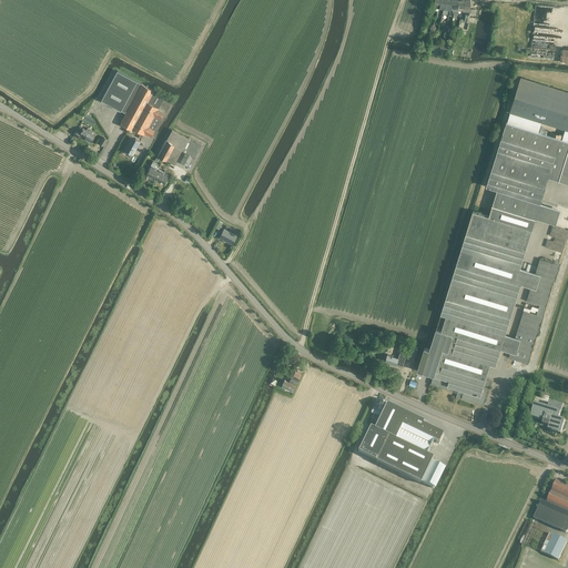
[(443,10),(443,13),(445,13),(445,12),(447,12),(447,9),(450,9),(452,0),(445,0),(445,9),(445,10),(443,10)]
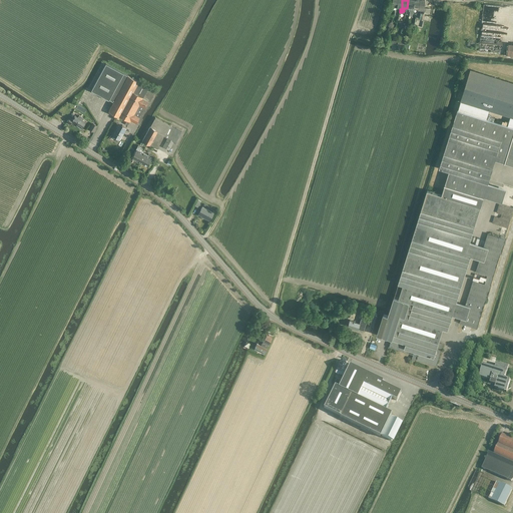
[(105,63),(90,90),(109,100),(109,99),(113,102),(108,111),(119,117),(120,116),(130,121),(130,120),(136,123),(148,101),(142,98),(143,97),(148,87),(105,63)]
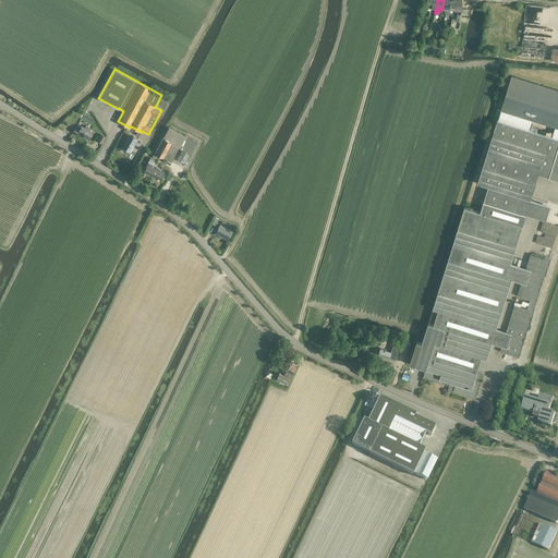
[(557,128),(557,89),(512,75),(501,110),(557,128)]
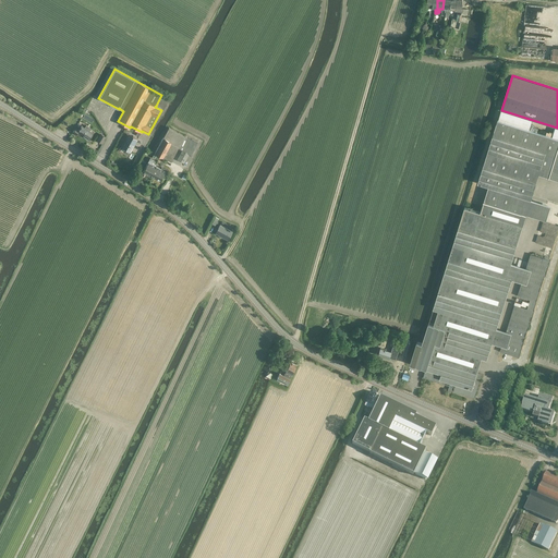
[(417,341),(411,363),(426,368),(423,377),(428,378),(429,378),(439,381),(440,378),(456,384),(453,391),(474,398),(480,379),(481,379),(482,374),(461,367),(466,352),(487,359),(496,328),(511,279),(507,277),(522,226),(492,216),(495,205),(521,214),(525,197),(531,199),(535,183),(531,181),(534,171),(557,178),(557,137),(498,120),(478,183),(488,186),(481,211),(465,207),(434,308),(429,323),(428,323),(422,343),(417,341)]
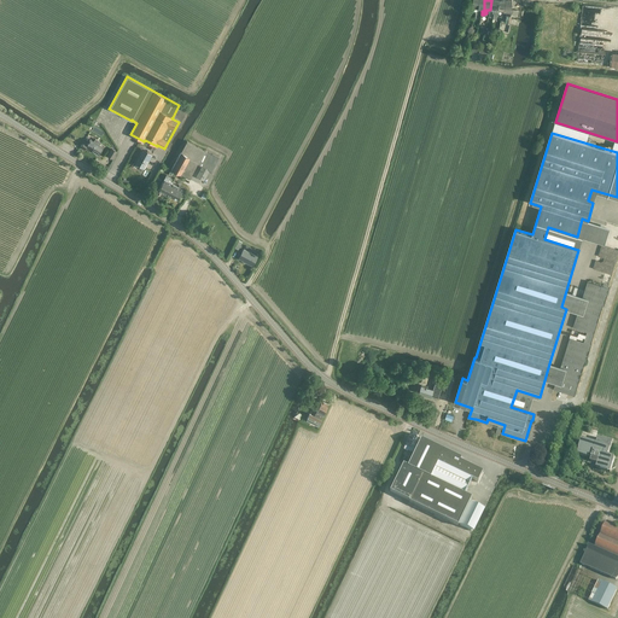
[(103,147),(99,145),(101,143),(95,139),(94,141),(91,139),(88,143),(85,141),(81,147),(85,150),(86,147),(98,155),(103,147)]
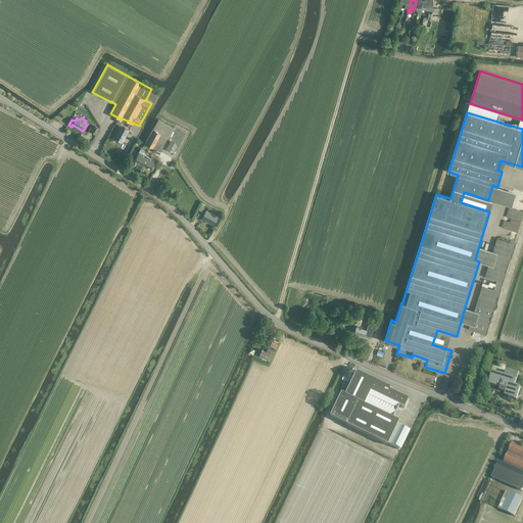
[(168,139),(171,141),(165,148),(173,152),(177,145),(179,146),(185,134),(174,128),(158,120),(145,143),(153,148),(160,152),(168,139)]
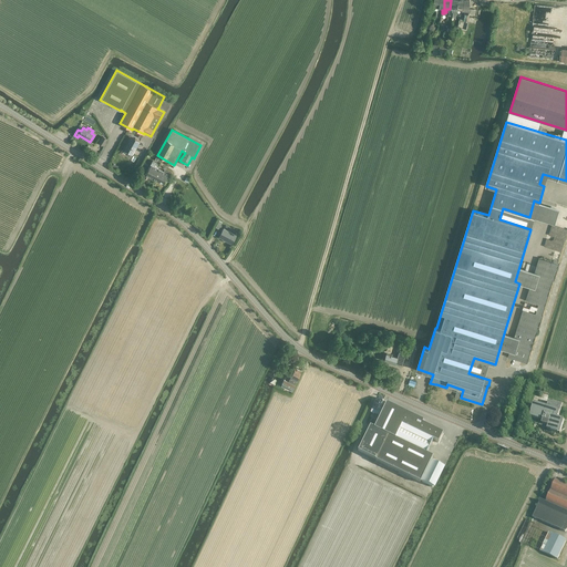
[(107,138),(102,135),(98,143),(103,146),(107,138)]
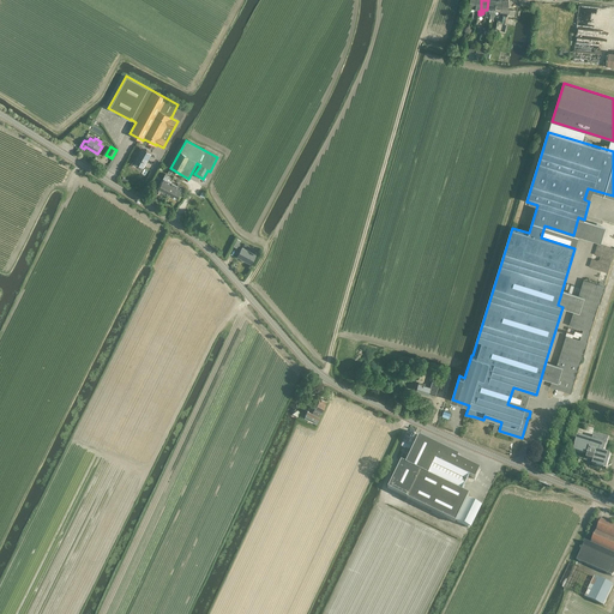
[(151,152),(142,148),(133,163),(138,166),(139,164),(144,167),(151,152)]
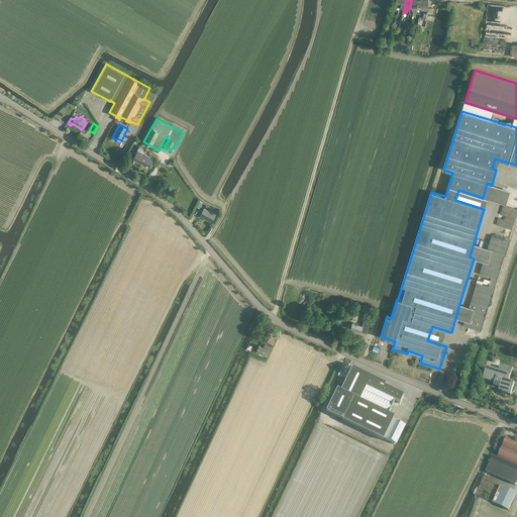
[(138,162),(139,163),(145,150),(142,148),(139,146),(132,159),(136,161),(136,162),(137,163),(138,162)]
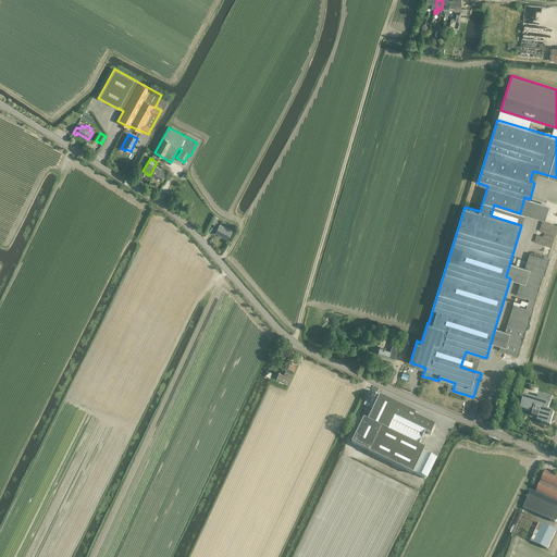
[(160,168),(158,166),(160,163),(157,162),(150,175),(160,181),(164,173),(166,173),(168,170),(161,166),(160,168)]
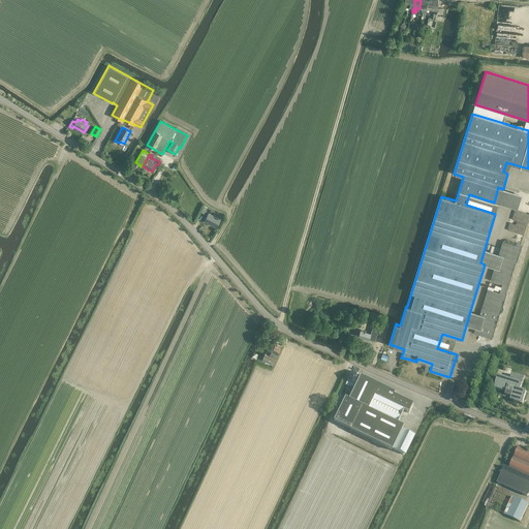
[(502,284),(500,292),(488,288),(479,313),(485,315),(480,329),(475,328),(474,333),(492,338),(501,309),(502,309),(506,294),(506,293),(516,261),(517,261),(522,246),(521,246),(524,236),(525,236),(528,222),(528,193),(519,190),(506,230),(518,234),(515,244),(503,241),(499,253),(504,255),(499,269),(495,267),(490,280),(502,284)]
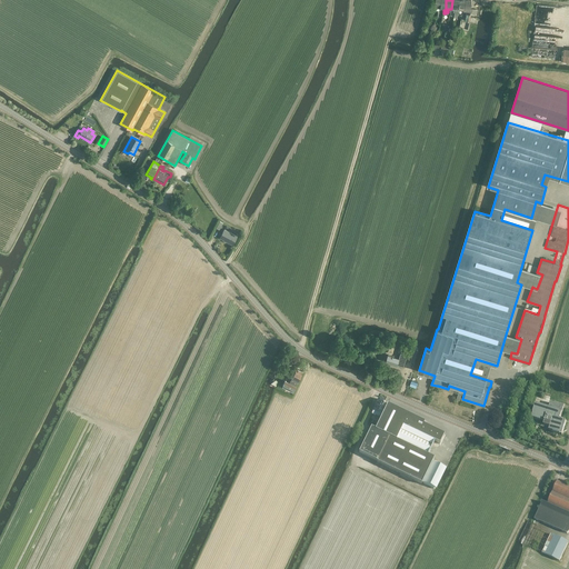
[(232,245),(237,237),(225,229),(220,236),(227,239),(226,241),(232,245)]
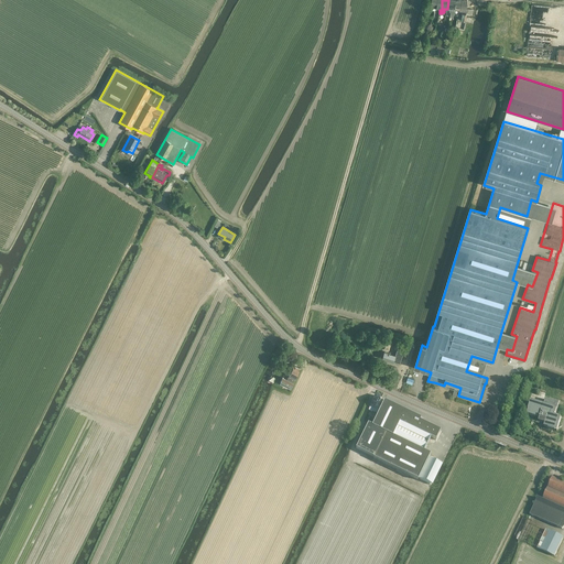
[(401,362),(407,345),(400,343),(397,354),(386,350),(383,357),(394,361),(394,360),(401,362)]
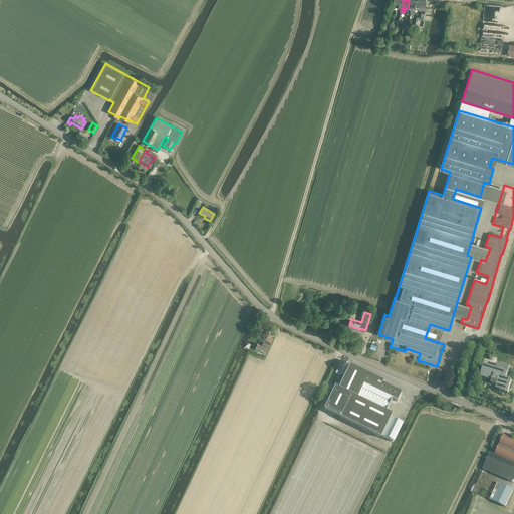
[(267,347),(268,344),(272,337),(273,337),(273,336),(273,335),(268,332),(263,341),(261,345),(257,343),(255,348),(264,352),(267,347)]
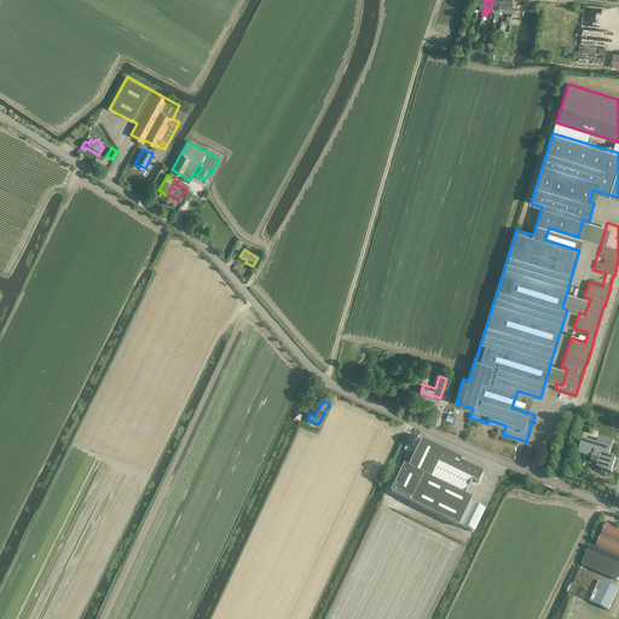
[(404,451),(415,455),(421,440),(418,439),(418,437),(412,434),(408,444),(404,451)]
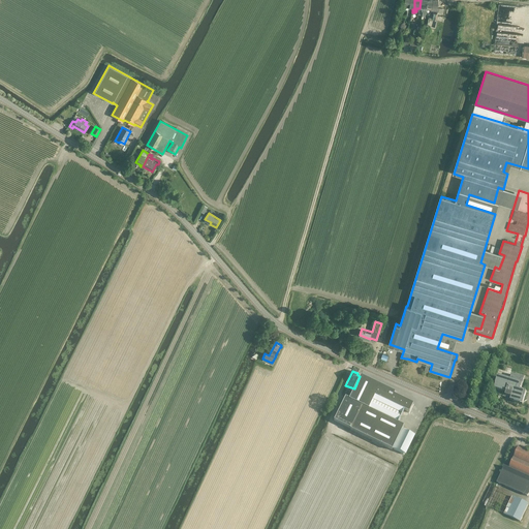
[(524,378),(511,375),(510,380),(507,380),(498,377),(495,385),(494,390),(504,393),(502,397),(505,398),(510,400),(509,401),(523,405),(523,403),(526,401),(524,399),(525,397),(526,393),(520,391),(524,378)]
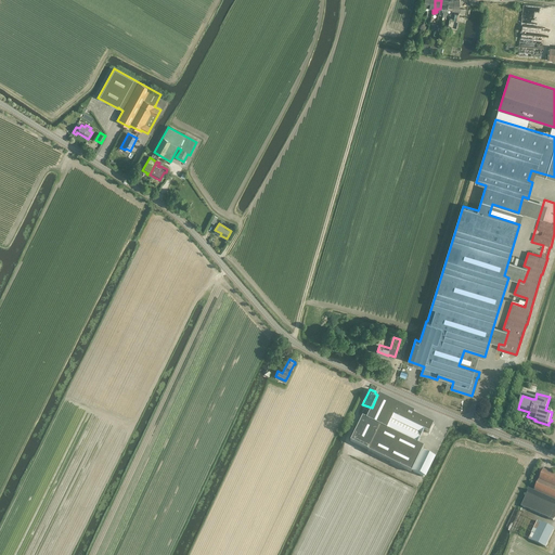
[(378,395),(377,395),(372,408),(366,418),(362,417),(350,441),(368,450),(368,451),(411,473),(412,470),(423,476),(434,456),(422,451),(423,448),(417,444),(424,430),(428,434),(434,424),(413,414),(410,413),(411,411),(378,395)]
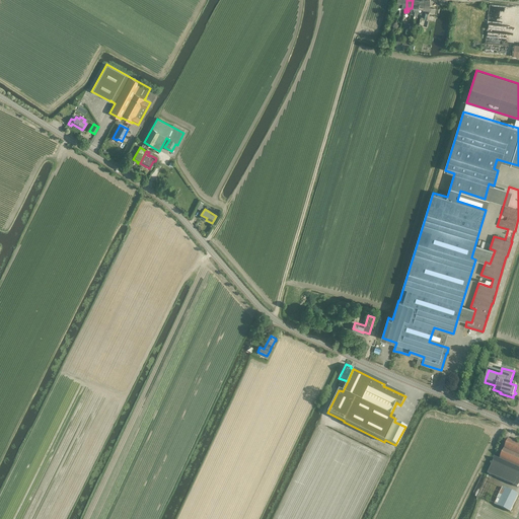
[(518,486),(518,483),(518,443),(508,439),(499,459),(494,457),(487,473),(513,485),(517,487),(518,486)]
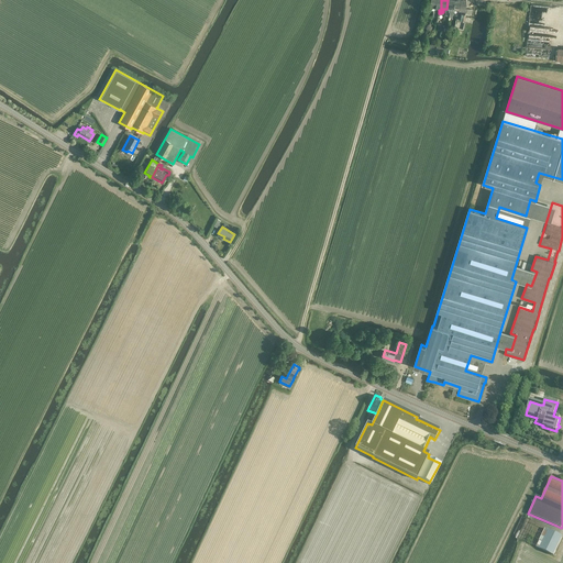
[(544,528),(536,547),(553,555),(562,537),(544,528)]
